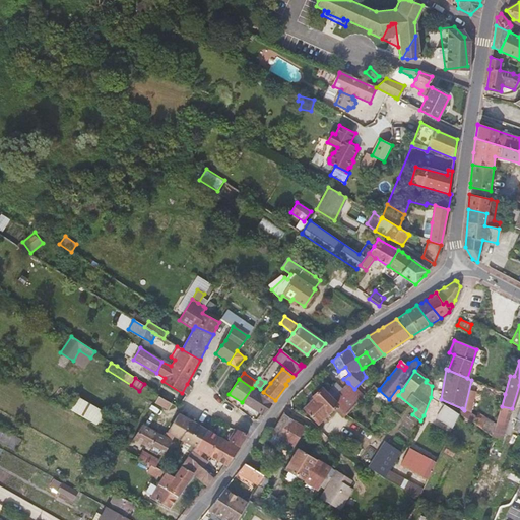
[(363,396),(354,389),(348,383),(341,389),(332,399),(337,404),(346,414),(363,396)]
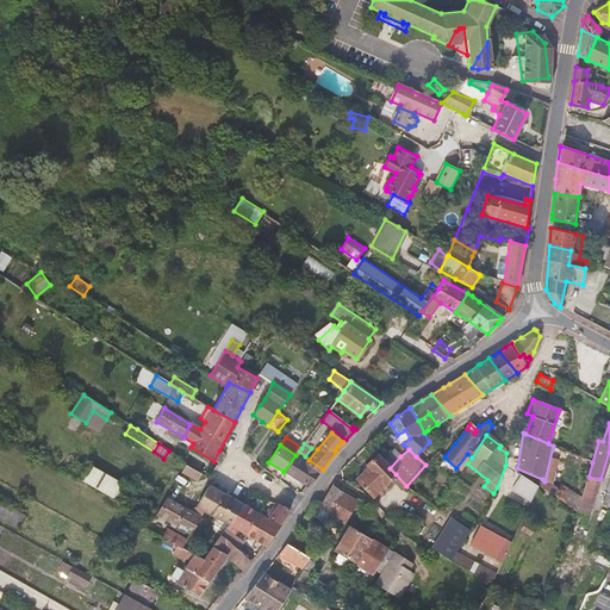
[(213,461),(218,464),(225,454),(219,450),(213,461)]
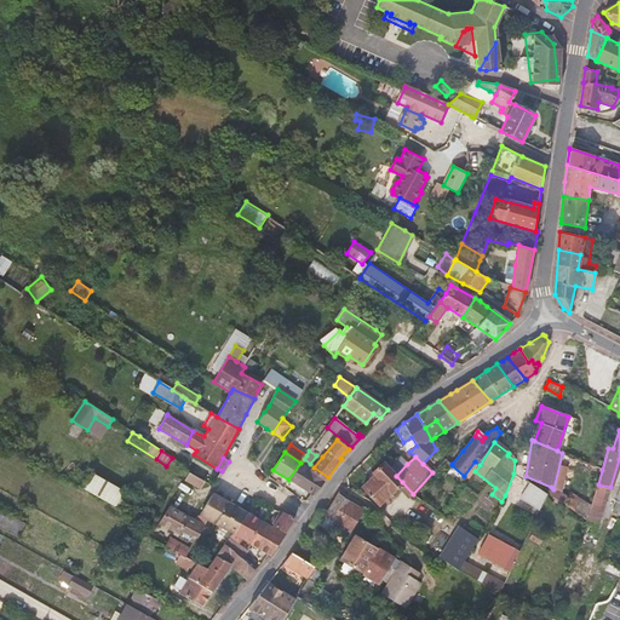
[(288,480),(311,494),(313,495),(327,478),(328,477),(314,468),(310,465),(303,460),(300,463),(288,480)]
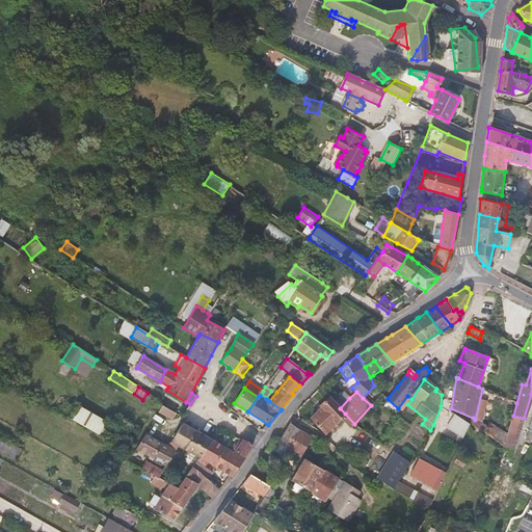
[(334,402),(328,397),(319,406),(321,408),(312,418),(325,433),(345,414),(340,408),(336,405),(334,402)]
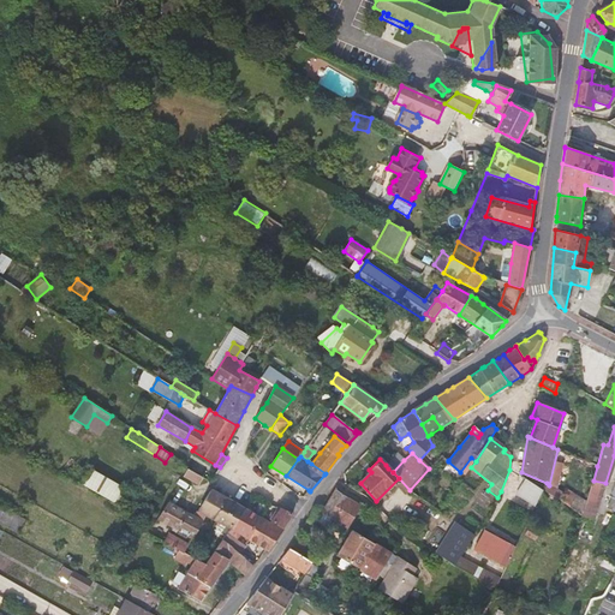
[(203,478),(187,469),(183,477),(198,485),(203,478)]
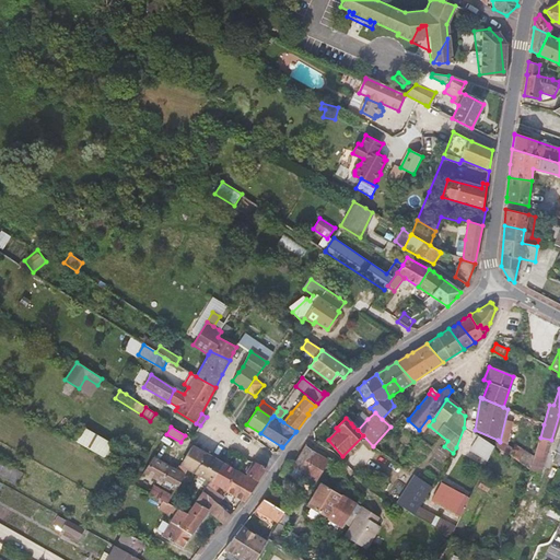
[(118,450),(83,429),(76,442),(112,462),(118,450)]
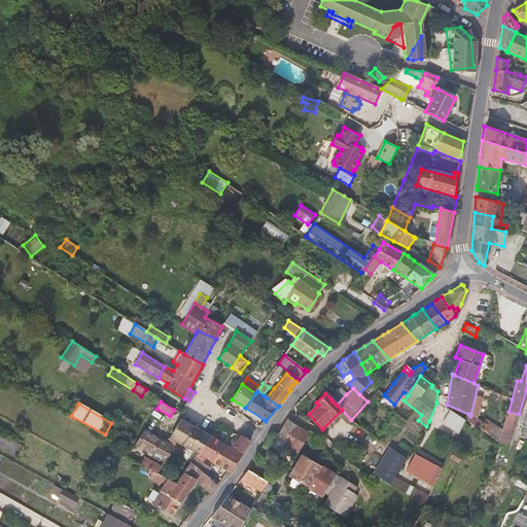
[(465,420),(451,411),(443,423),(459,433),(465,420)]
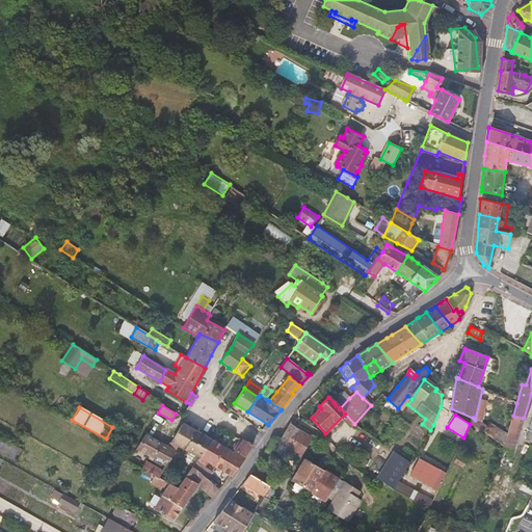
[(523,418),(513,416),(507,433),(504,444),(503,447),(513,450),(523,418)]
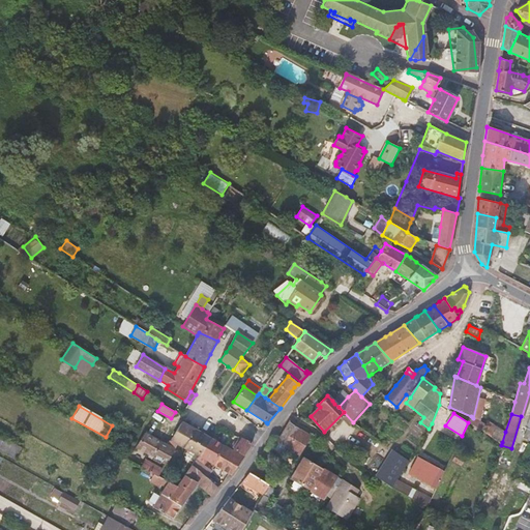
[(468,421),(502,442),(505,432),(497,427),(496,427),(488,421),(486,424),(473,418),(471,416),(468,421)]
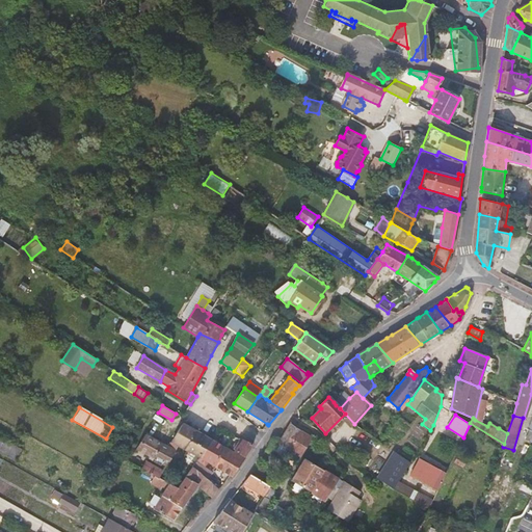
[(299,455),(311,436),(290,423),(280,441),(278,443),(299,455)]
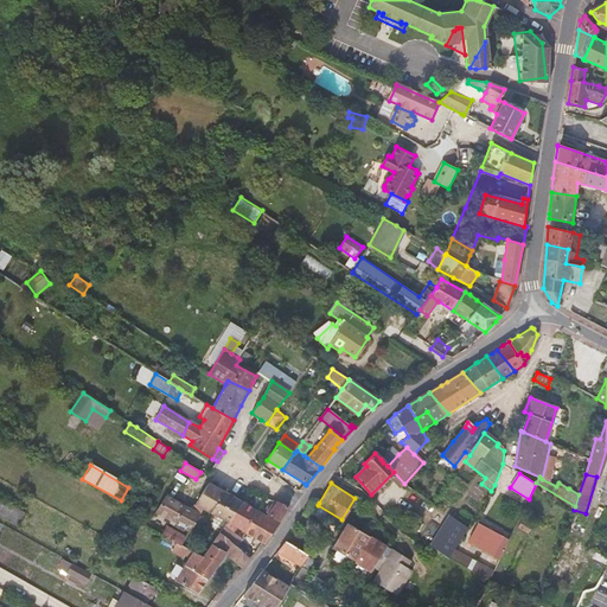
[(203,509),(227,522),(241,502),(228,493),(209,484),(196,505),(203,509)]
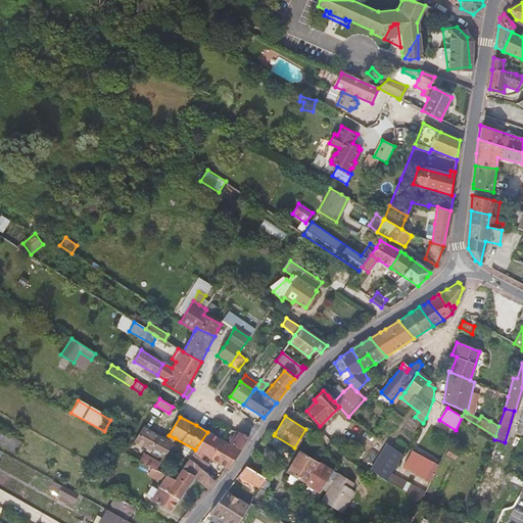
[(217,437),(207,432),(195,449),(192,455),(202,461),(205,456),(212,460),(214,460),(225,441),(232,431),(231,431),(224,427),(217,437)]
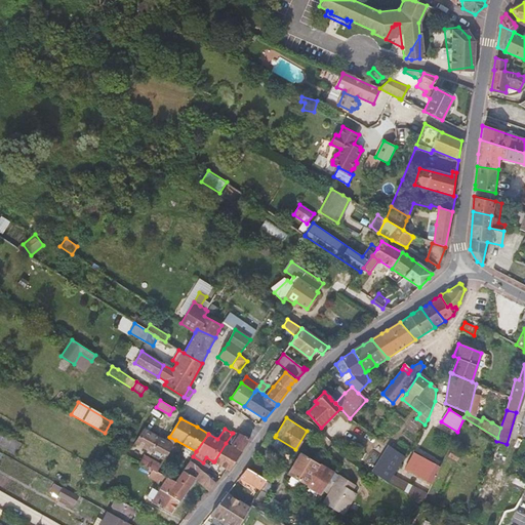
[(173,445),(166,441),(144,430),(135,443),(165,459),(173,445)]
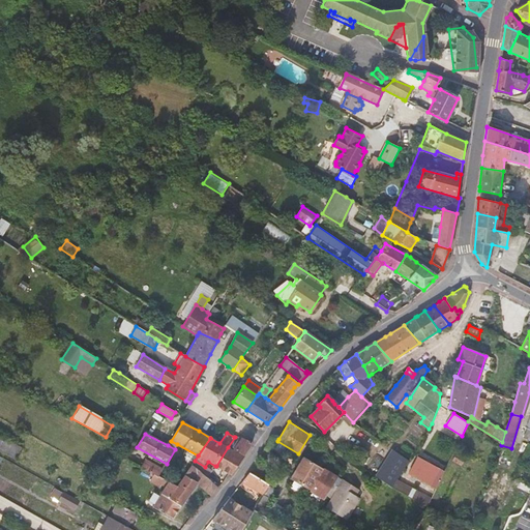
[(0,448),(16,458),(21,447),(0,435),(0,448)]
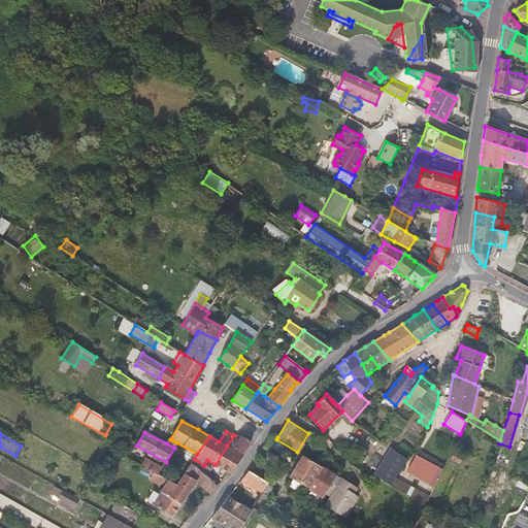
[(244,438),(240,437),(233,448),(242,453),(250,441),(251,441),(244,438)]
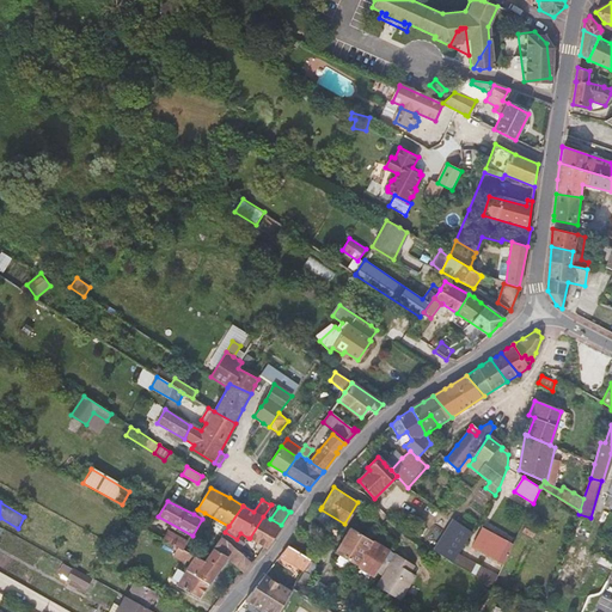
[(250,538),(264,548),(267,549),(281,528),(280,527),(263,516),(250,538)]
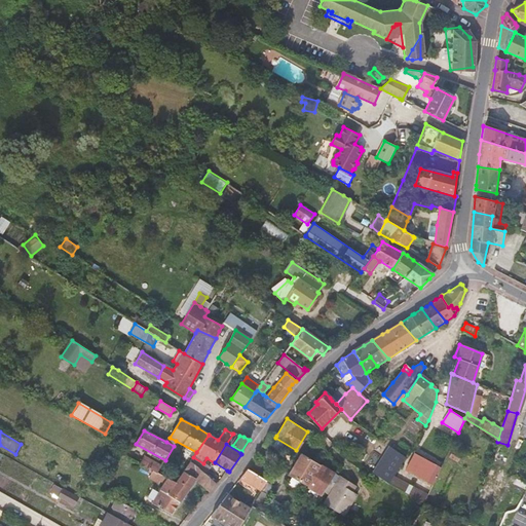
[(393,477),(405,457),(389,447),(373,473),(389,483),(393,477)]
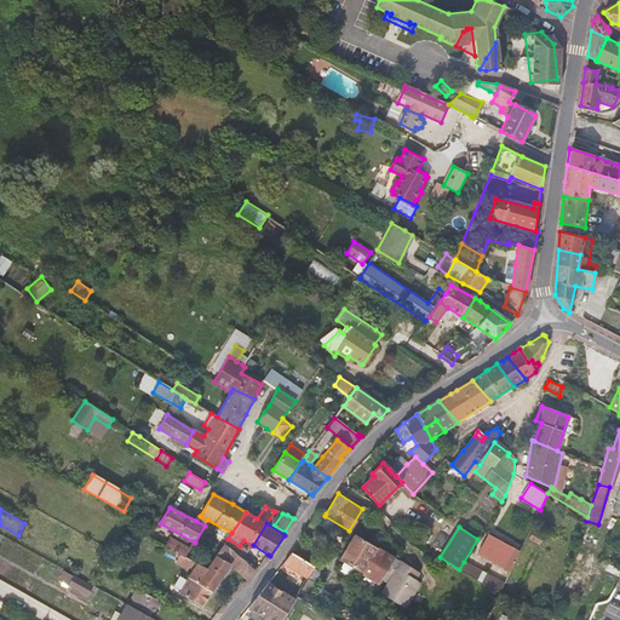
[(292,554),(311,567),(314,563),(306,558),(313,551),(309,547),(319,533),(311,528),(292,554)]
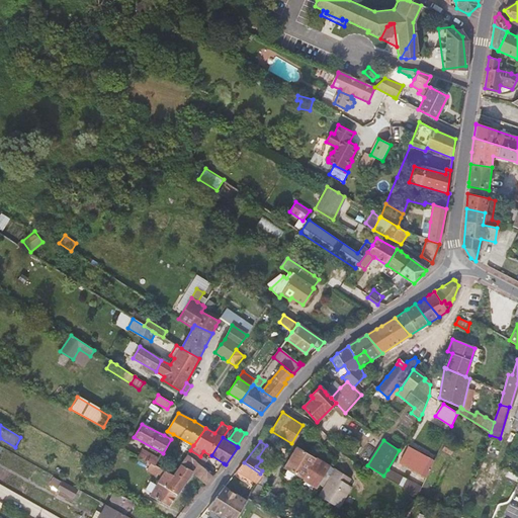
[(348,452),(358,459),(365,448),(354,442),(348,452)]
